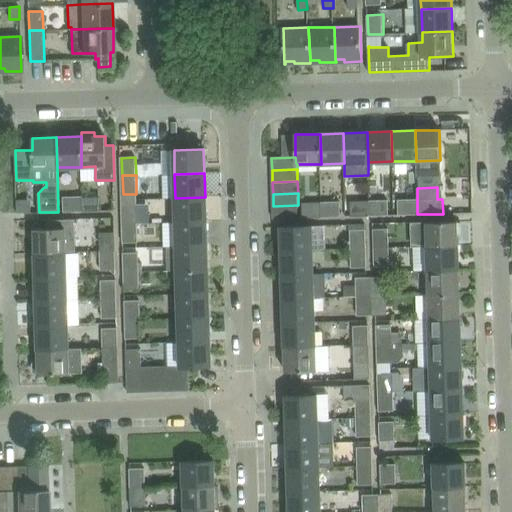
[(101,196),(82,197),(83,212),(102,211),(101,196)]
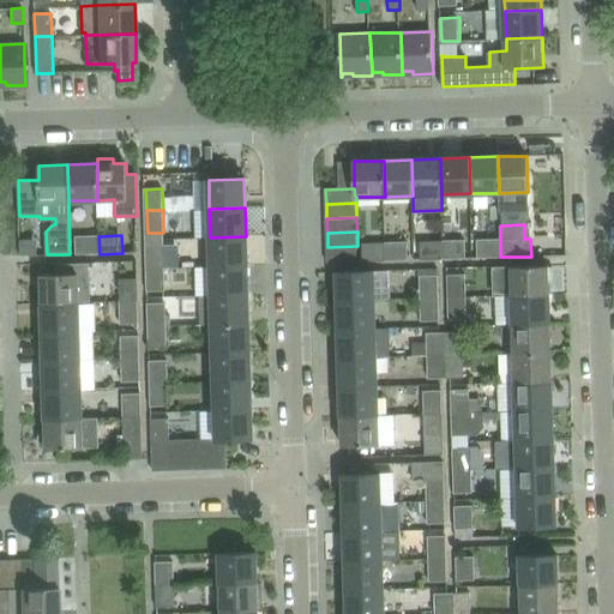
[(20,238),(20,254),(37,254),(37,236),(20,238)]
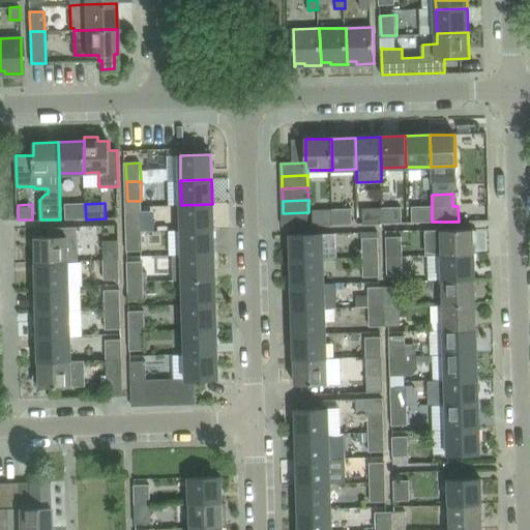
[(86,219),(85,204),(65,204),(66,219),(86,219)]
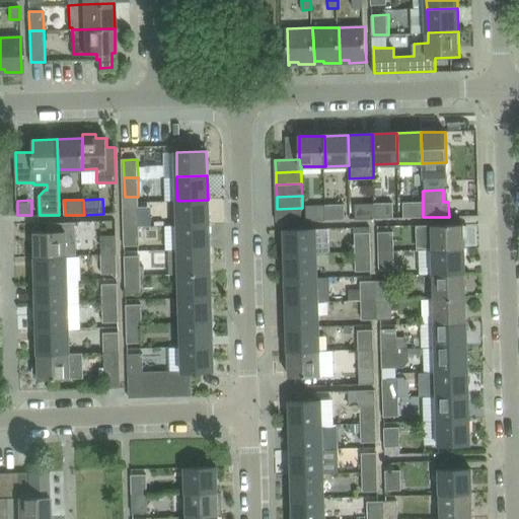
[(209,224),(208,200),(177,201),(178,225),(209,224)]
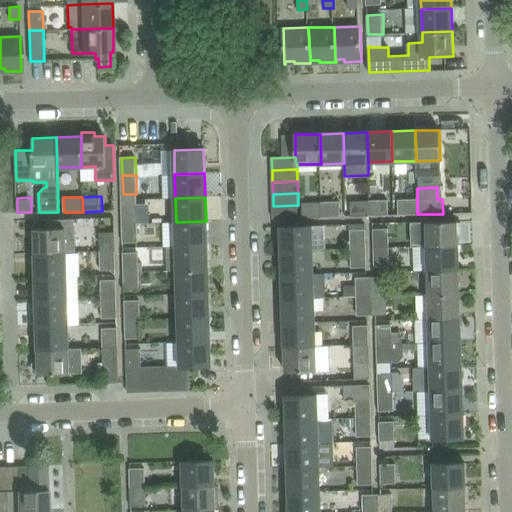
[(417,214),(417,199),(398,200),(398,215),(417,214)]
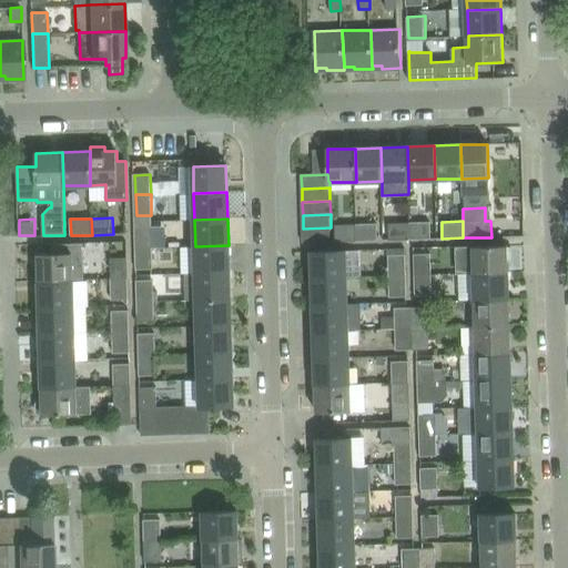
[(411,240),(409,222),(389,223),(391,240),(411,240)]
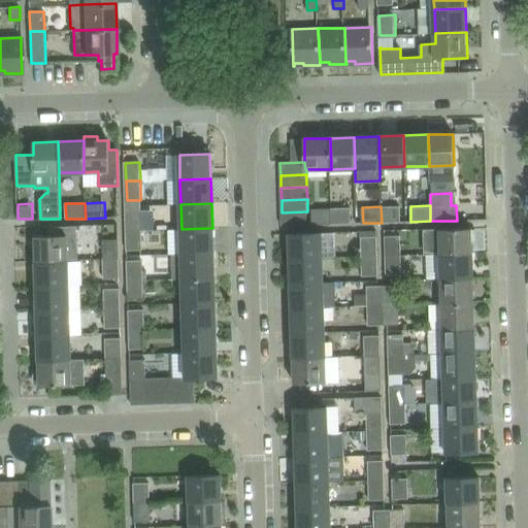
[(401,206),(381,206),(382,223),(401,222),(401,206)]
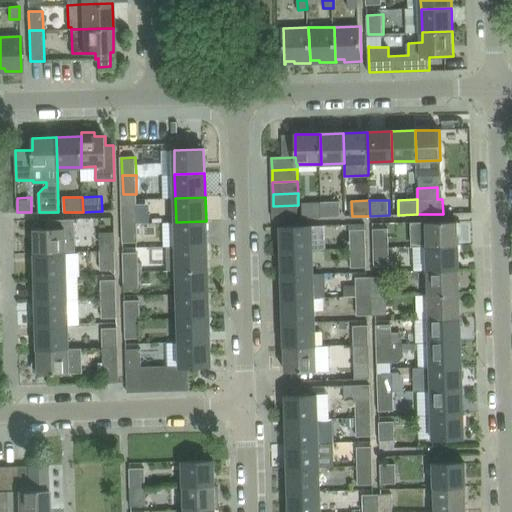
[(340,201),(322,202),(323,217),(341,217),(340,201)]
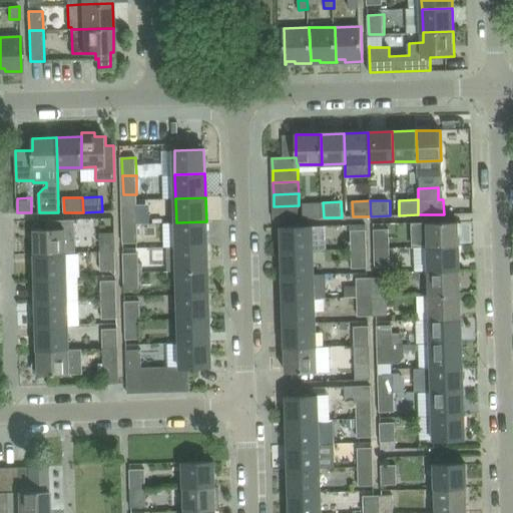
[(324,217),(323,202),(304,203),(305,218),(324,217)]
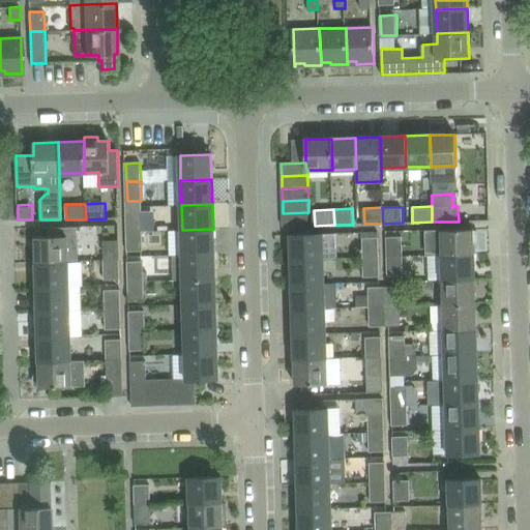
[(126,212),(127,232),(142,231),(142,211),(126,212)]
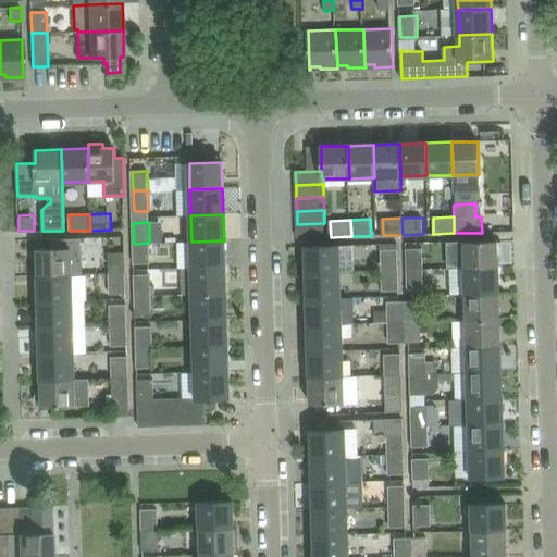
[(324,237),(324,223),(297,224),(297,238),(324,237)]
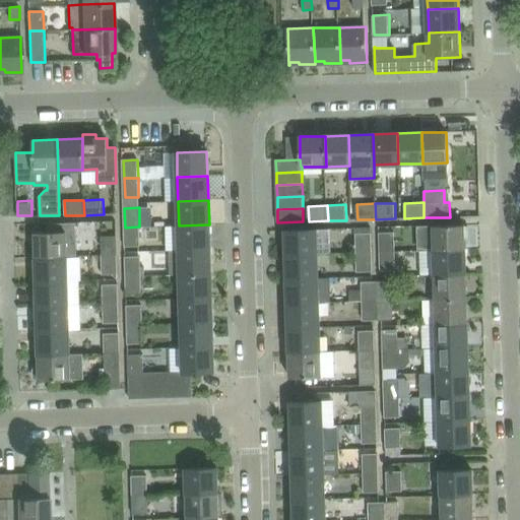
[(48,233),(36,233),(36,258),(66,257),(77,256),(76,222),(47,223),(48,233)]
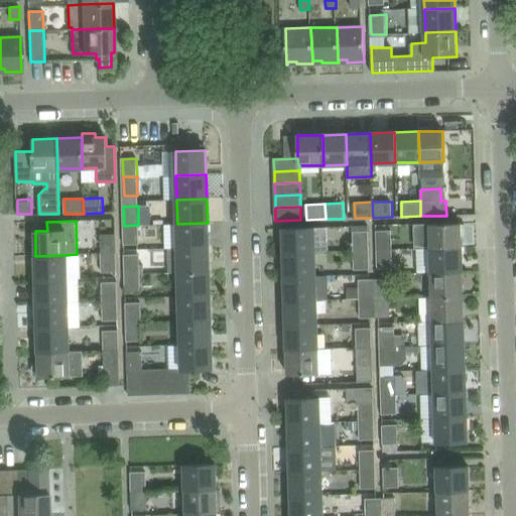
[(208,247),(208,223),(177,224),(178,248),(208,247)]
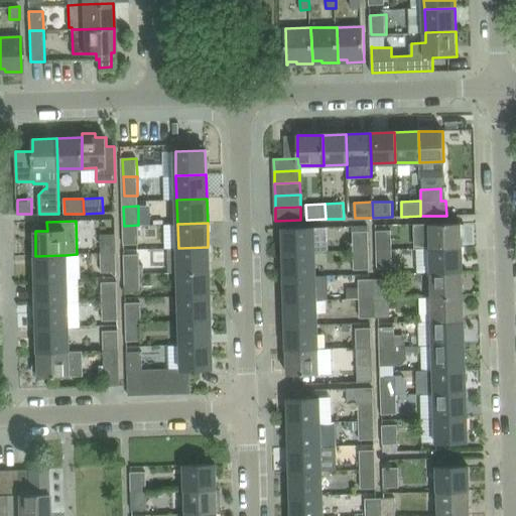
[(462,249),(461,224),(416,225),(416,250),(431,250),(462,249)]
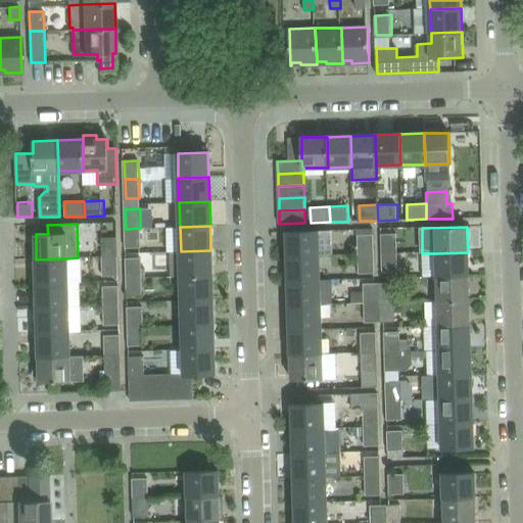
[(141,247),(140,228),(126,229),(126,247),(141,247)]
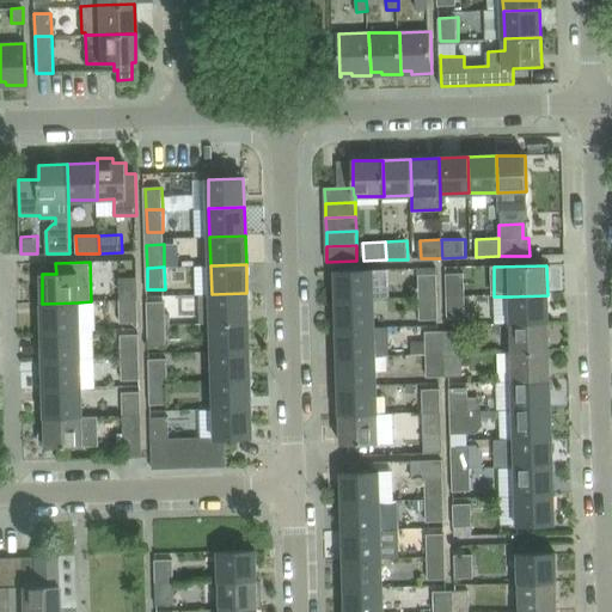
[(374,299),(373,270),(336,271),(337,300),(374,299)]
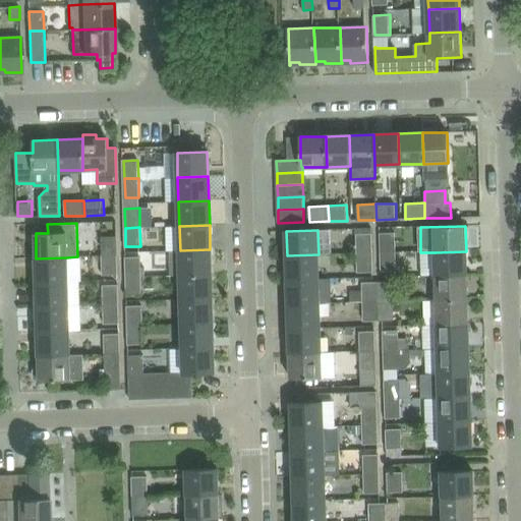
[(381,233),(382,252),(397,252),(397,233),(381,233)]
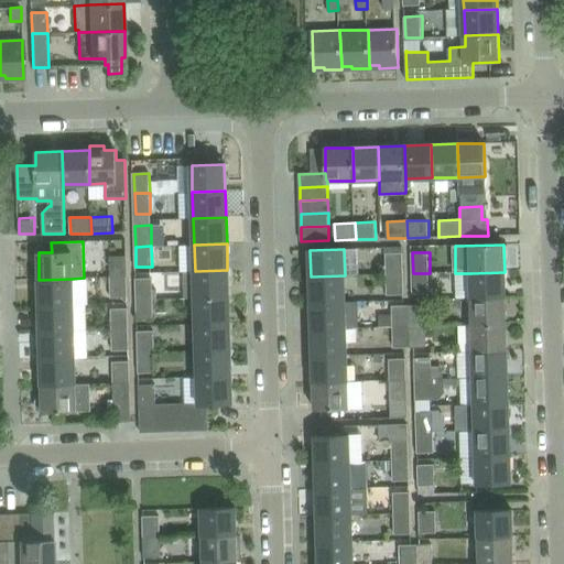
[(388,253),(388,274),(404,274),(404,253),(388,253)]
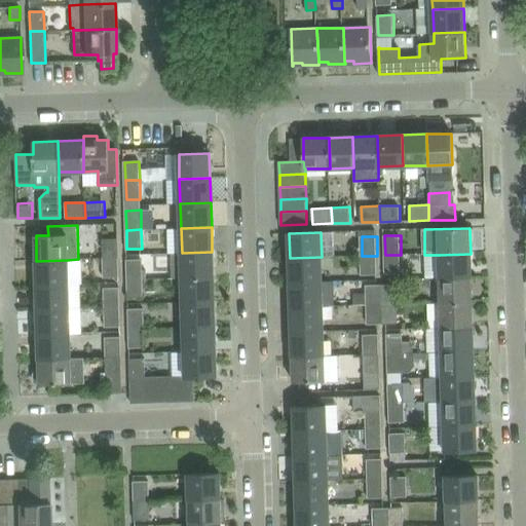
[(103,239),(103,259),(118,258),(118,238),(103,239)]
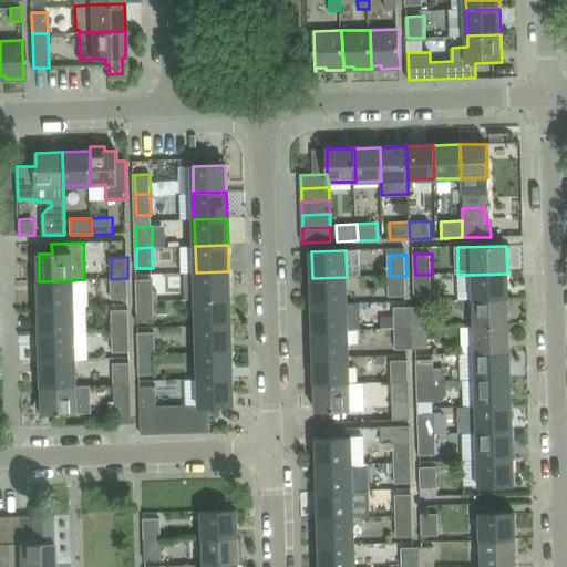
[(229,298),(228,271),(196,272),(185,274),(186,300),(197,299),(229,298)]
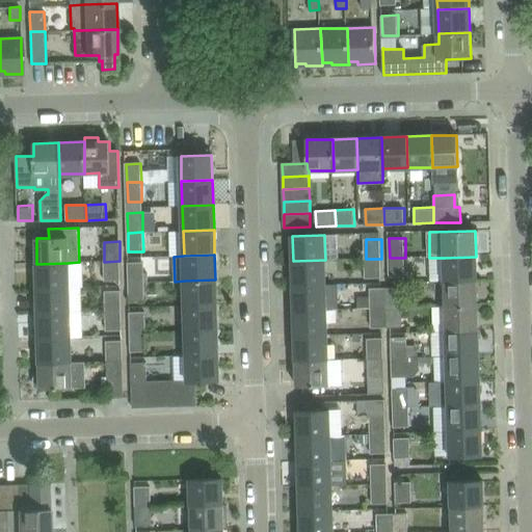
[(477,281),(476,257),(445,258),(446,282),(477,281)]
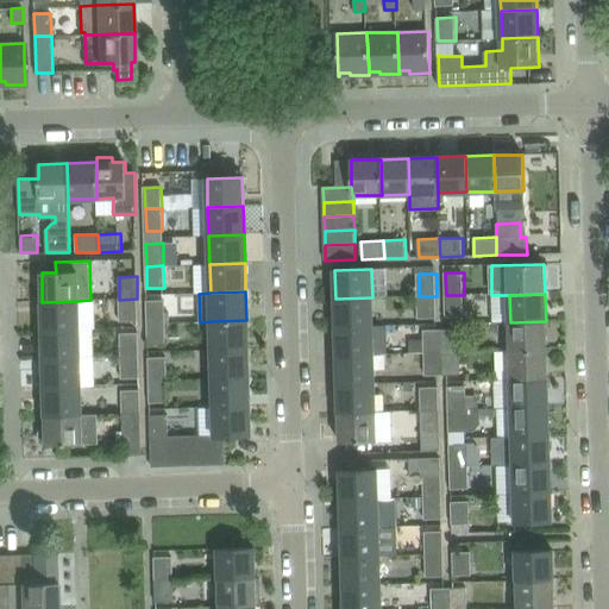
[(465,318),(464,295),(446,295),(446,318),(465,318)]
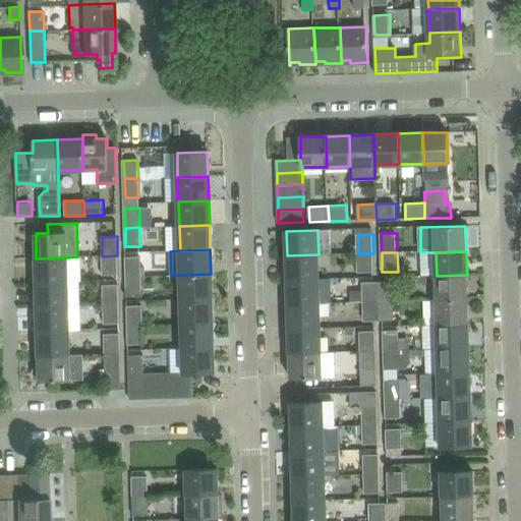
[(374,272),(373,253),(358,253),(359,273),(374,272)]
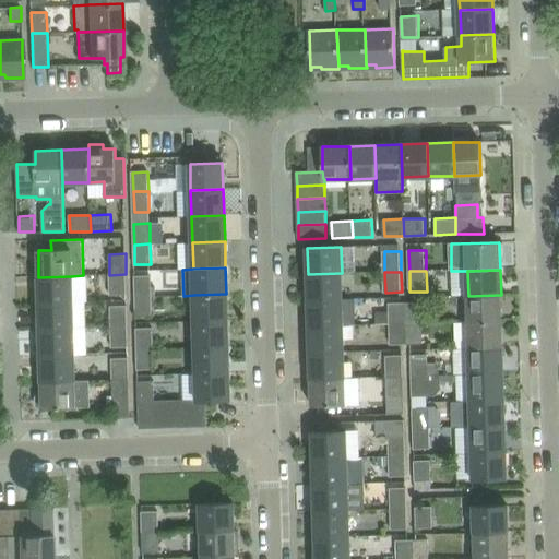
[(342,299),(342,273),(308,274),(309,300),(342,299)]
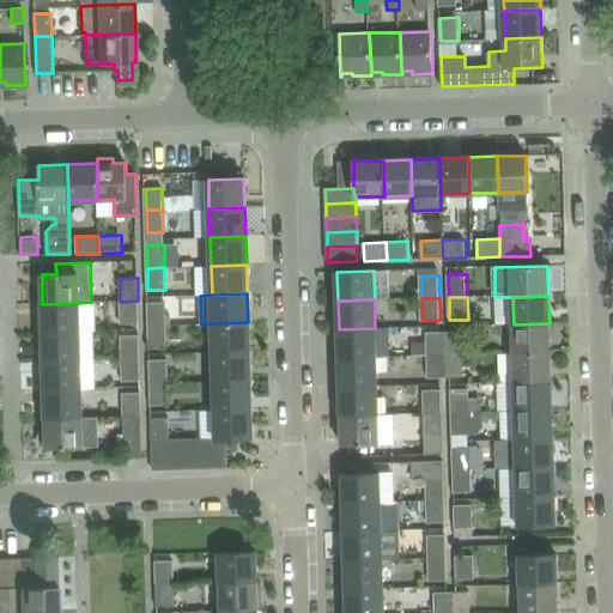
[(139,323),(138,301),(120,302),(121,323),(139,323)]
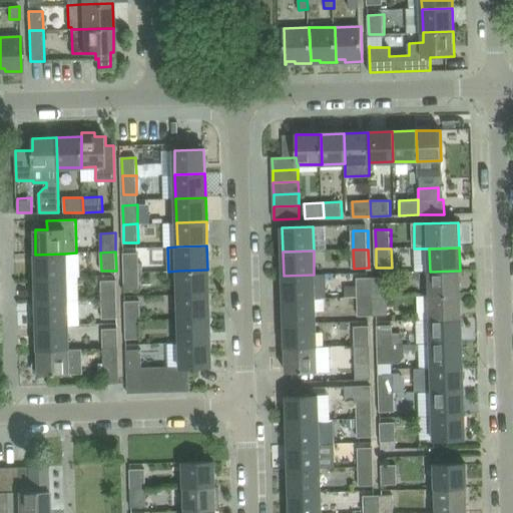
[(65,253),(35,254),(36,278),(66,277),(65,253)]
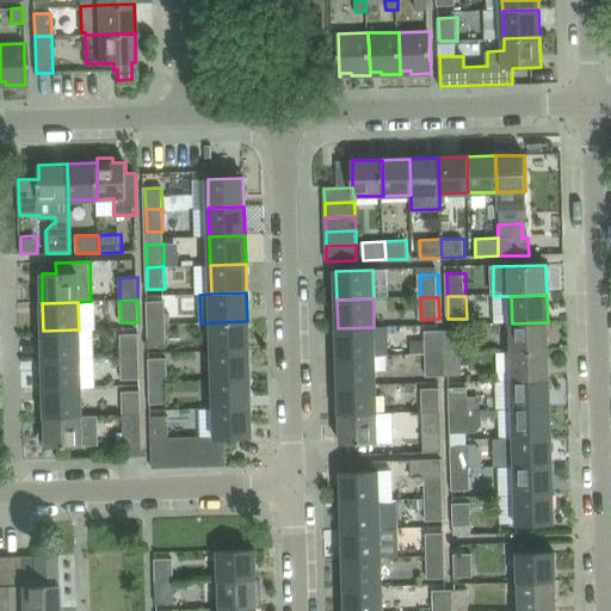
[(147,302),(148,325),(166,325),(165,302),(147,302)]
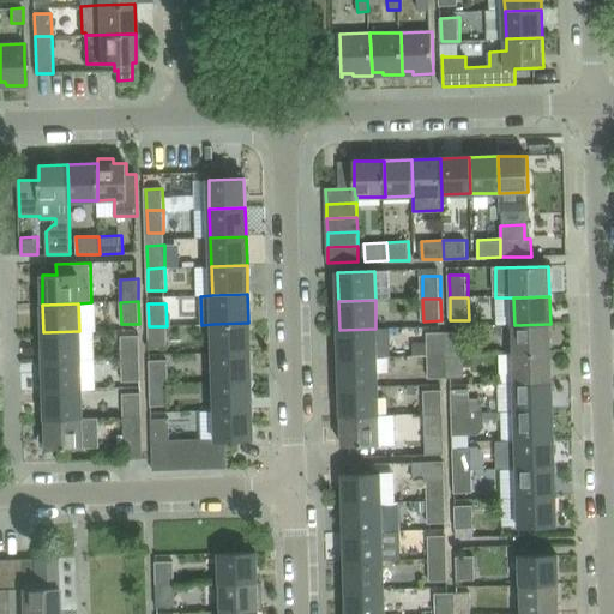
[(250,351),(248,323),(214,324),(214,353),(250,351)]
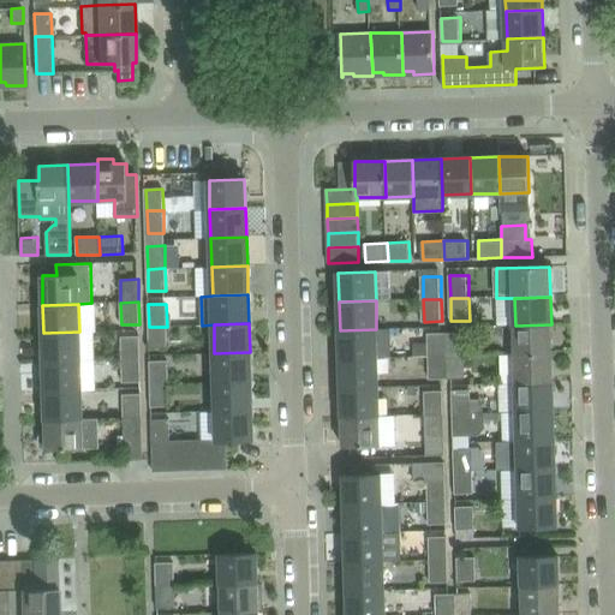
[(553,353),(551,324),(515,326),(515,354),(553,353)]
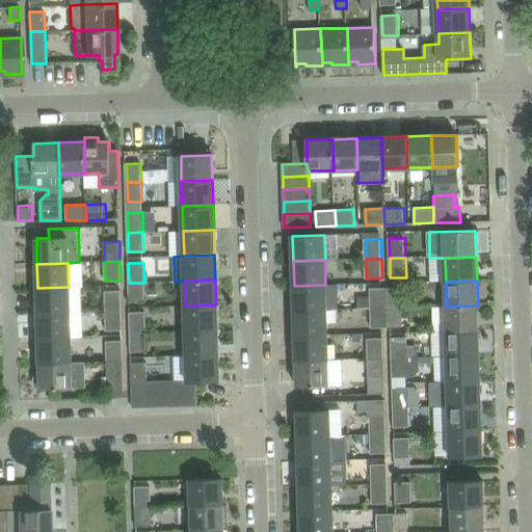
[(144,302),(144,283),(129,283),(129,302),(144,302)]
